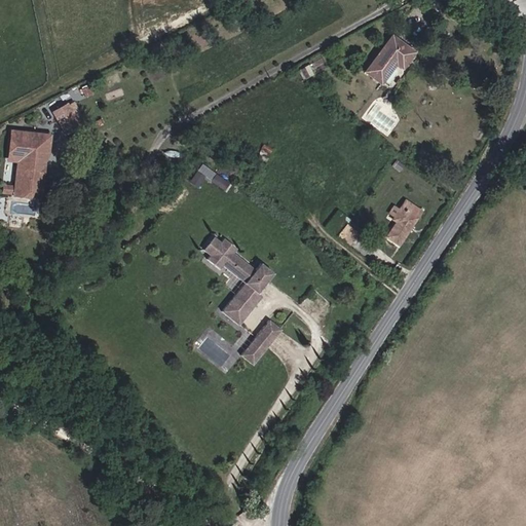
[(402,68),(413,52),(391,36),(365,72),(380,83),(396,64),(402,68)]
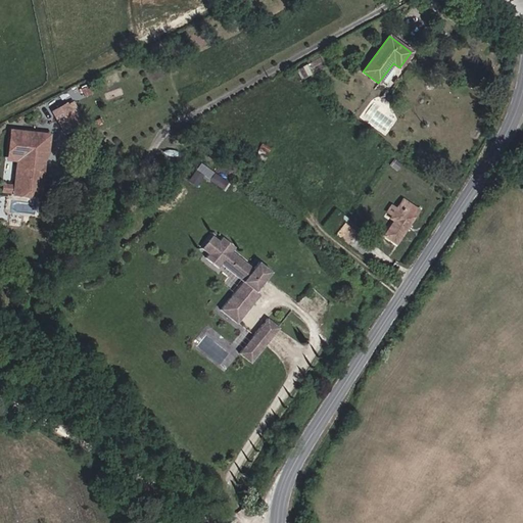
[(79,127),(66,106),(55,112),(66,133),(79,127)]
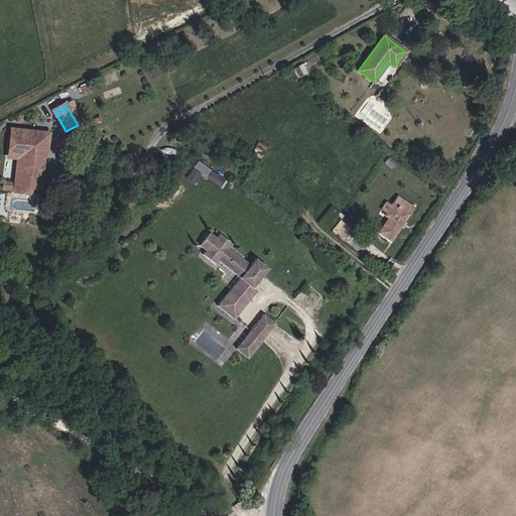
[(40,194),(44,152),(37,151),(37,146),(35,146),(37,131),(11,128),(9,154),(21,155),(18,191),(27,192),(28,195),(37,196),(40,194)]
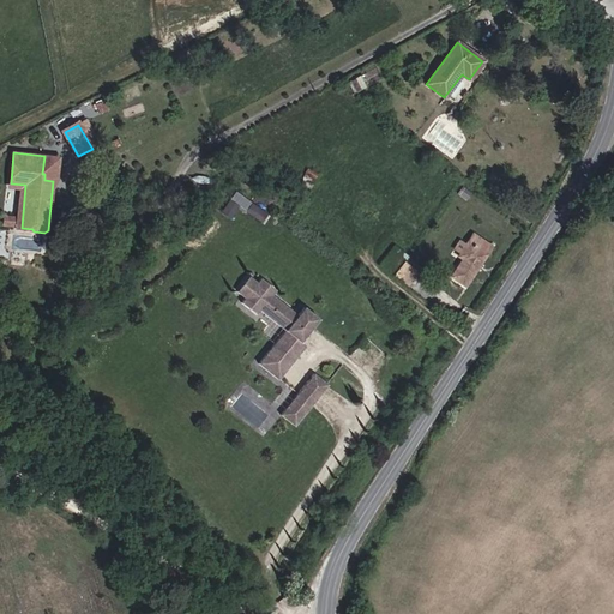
[(53,181),(55,157),(44,156),(42,174),(44,174),(44,180),(53,181)]
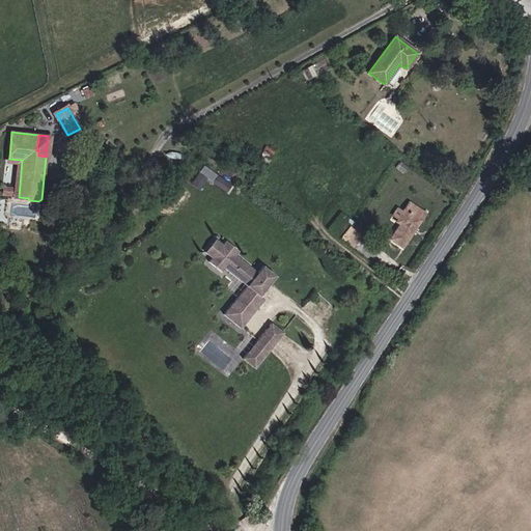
[(202,166),(194,185),(202,188),(206,179),(226,189),(231,178),(202,166)]
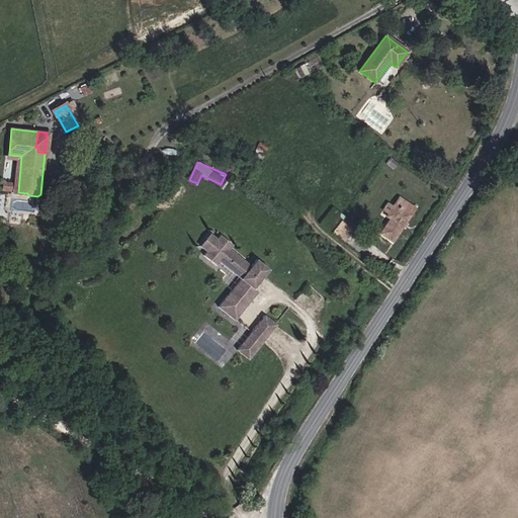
[(10,191),(11,183),(4,182),(3,190),(10,191)]
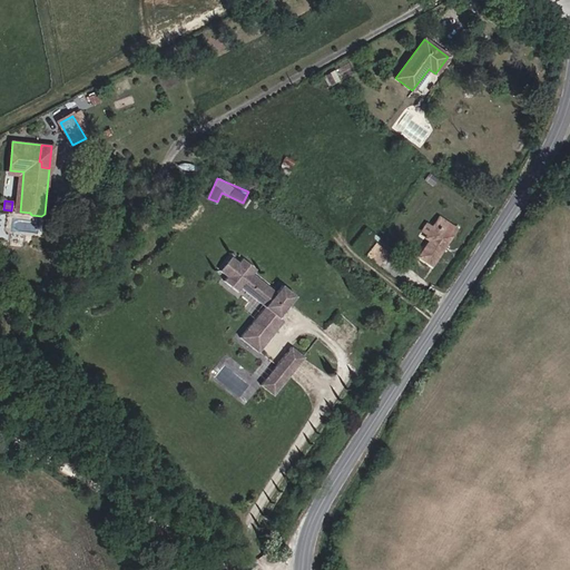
[(432,265),(455,229),(439,218),(432,227),(426,236),(425,238),(430,241),(419,257),(432,265)]
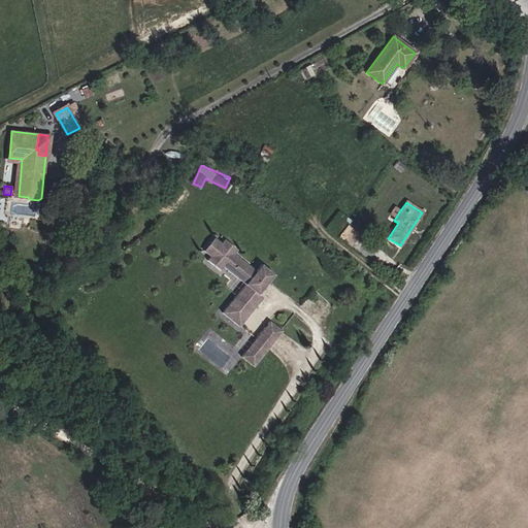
[(395,219),(400,210),(395,207),(390,215),(395,219)]
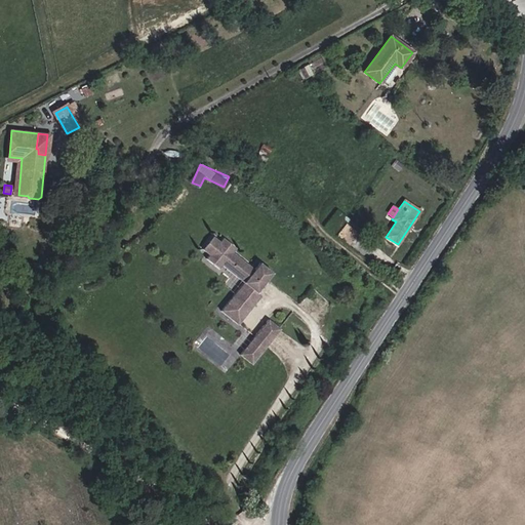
[(349,219),(337,210),(325,225),(337,234),(346,225),(349,219)]
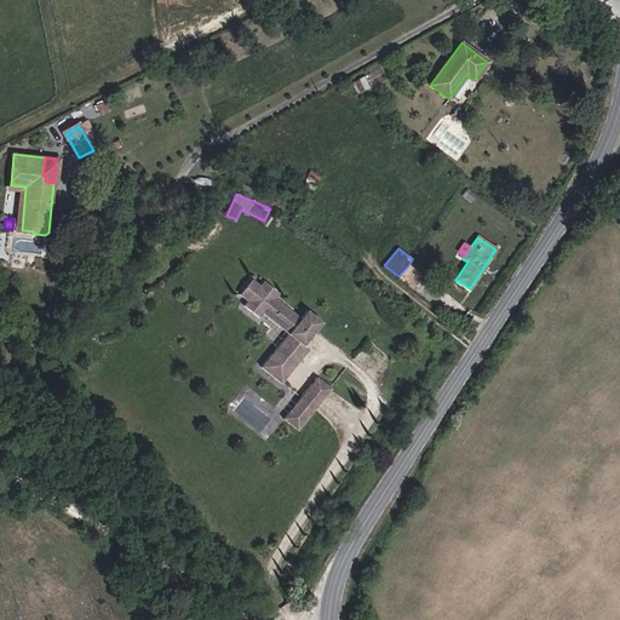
[(411,288),(422,275),(408,265),(399,276),(397,277),(411,288)]
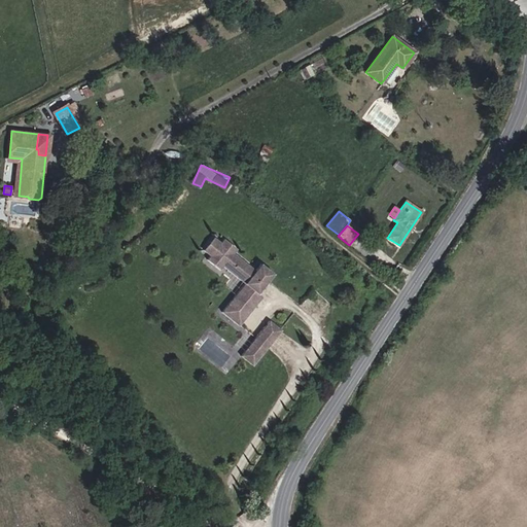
[(257,293),(273,274),(260,265),(254,272),(233,254),(236,250),(223,240),(220,244),(213,238),(204,250),(210,256),(207,260),(219,270),(222,266),(245,284),(221,312),(238,325),(261,297),(257,293)]
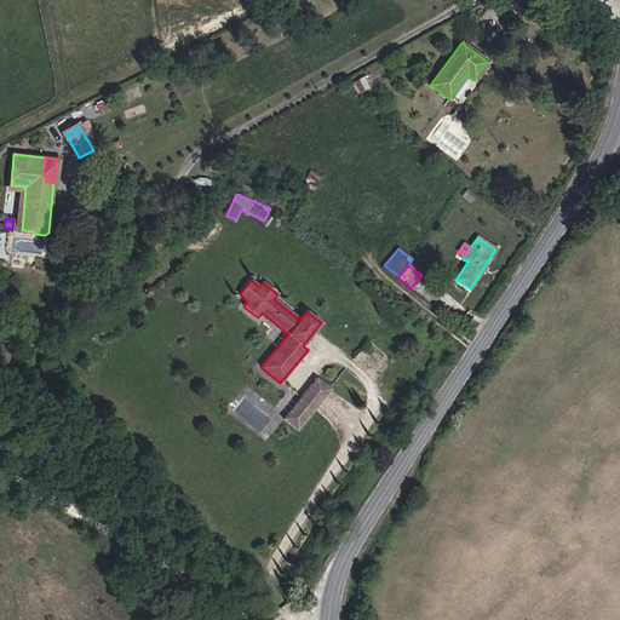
[(314,409),(331,389),(316,378),(299,399),(314,409)]
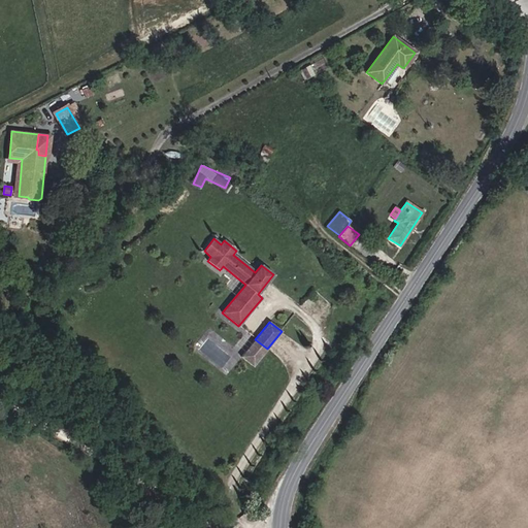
[(253,366),(267,349),(255,339),(241,357),(253,366)]
